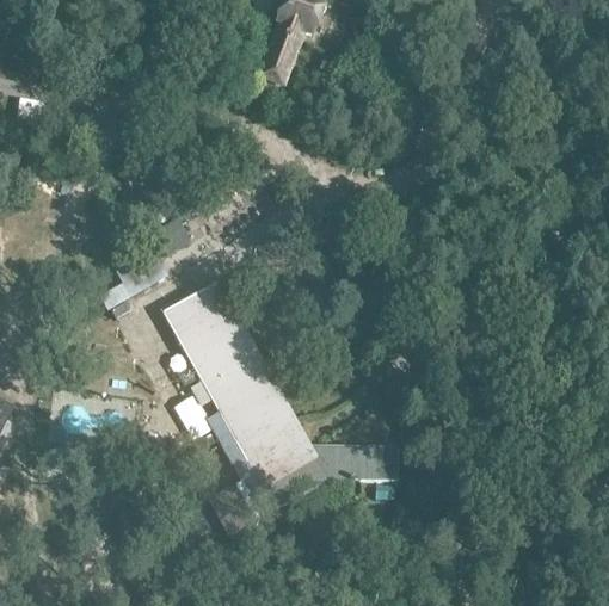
[(323,4),(313,0),(283,0),(274,26),(277,29),(260,74),(281,81),(301,28),(313,32),(323,4)]
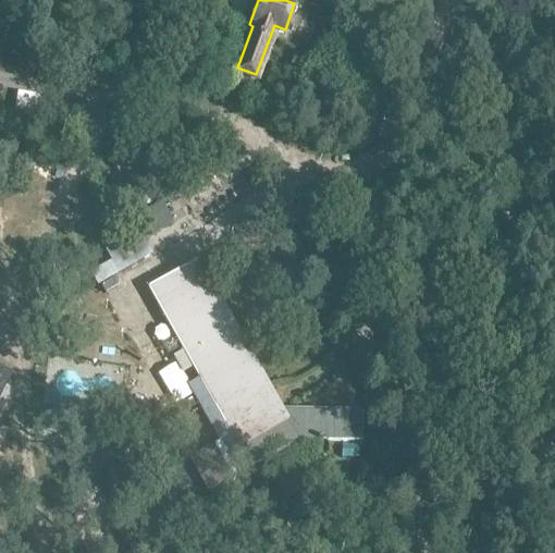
[(161,198),(137,211),(150,233),(173,220),(161,198)]
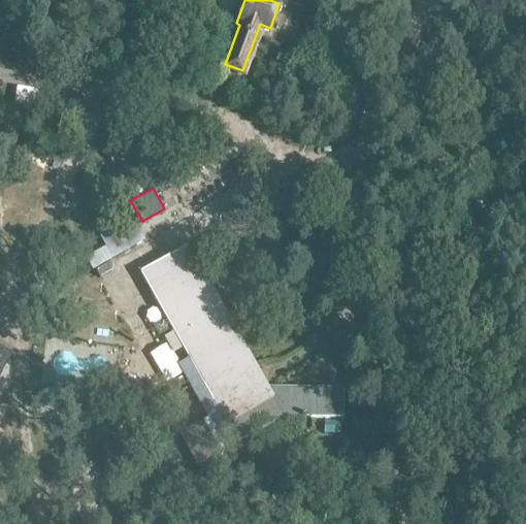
[(85,256),(93,268),(145,237),(127,207),(94,226),(104,243),(85,256)]
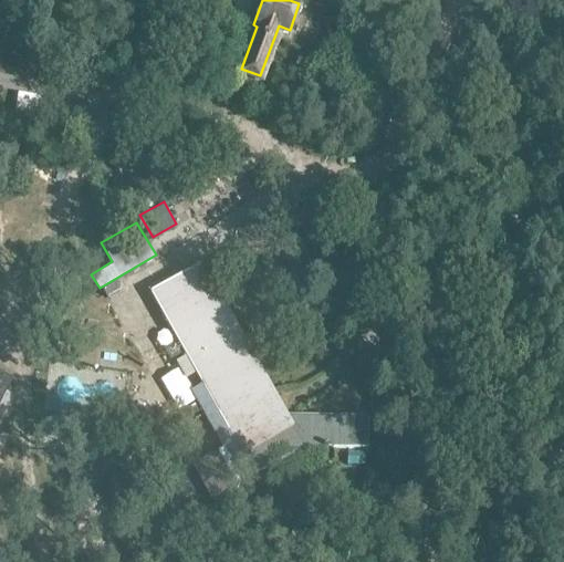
[(293,426),(285,410),(220,297),(227,293),(206,258),(150,289),(187,355),(198,373),(202,382),(192,387),(225,445),(191,464),(209,496),(256,469),(246,453),(293,426)]
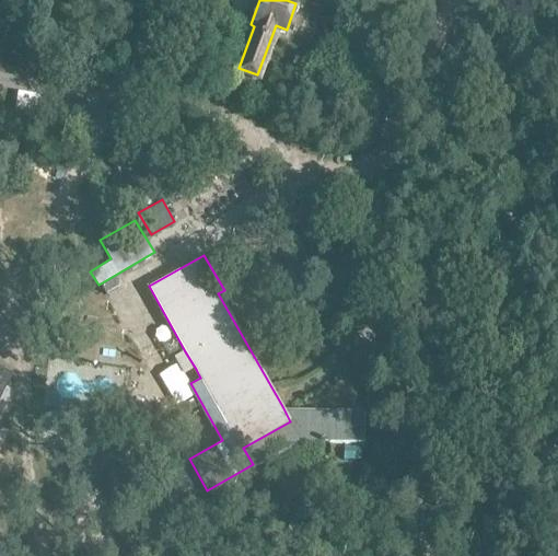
[(0,393),(10,374),(0,369),(0,393)]
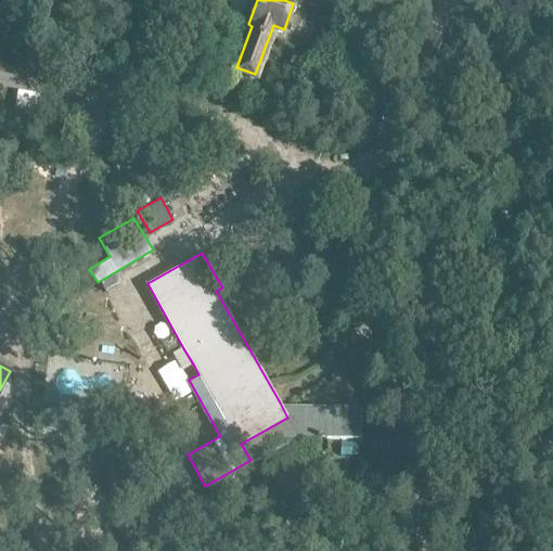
[(360,405),(280,402),(287,418),(241,444),(251,460),(299,434),(359,435),(360,405)]
